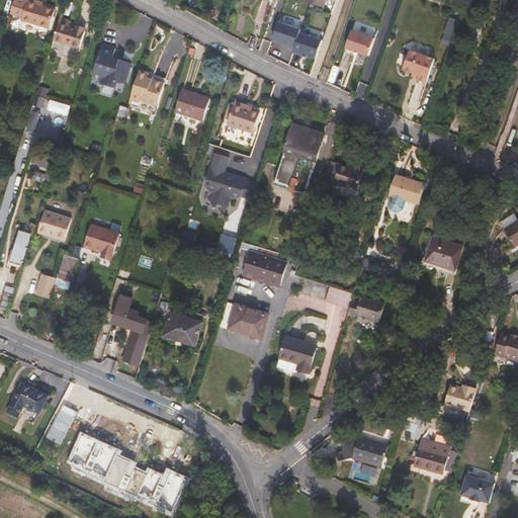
[(36,3),(37,1),(34,0),(14,0),(11,13),(22,17),(22,18),(50,27),(55,9),(42,6),(36,3)]
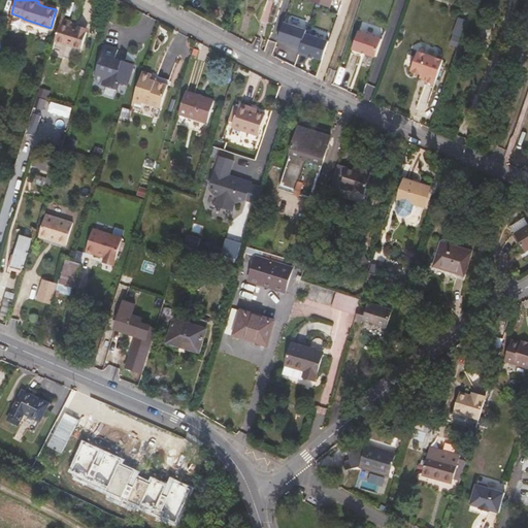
[(72,21),(61,18),(60,24),(70,27),(72,21)]
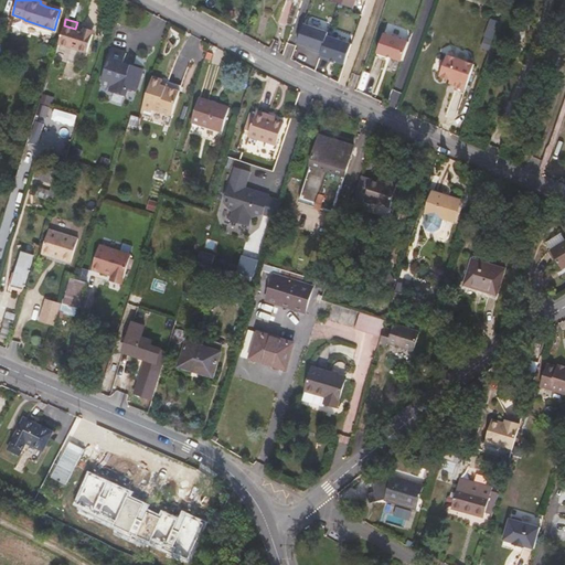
[(313,50),(322,53),(328,35),(329,32),(305,24),(298,43),(308,46),(315,49),(313,50)]
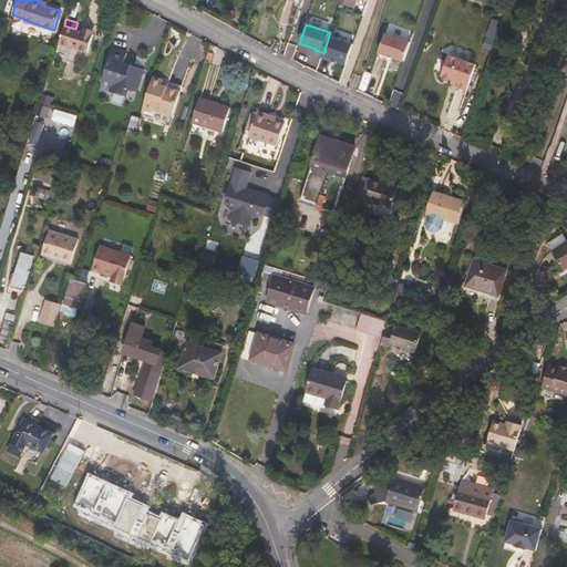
[(75,29),(64,26),(58,43),(86,52),(93,34),(75,29)]
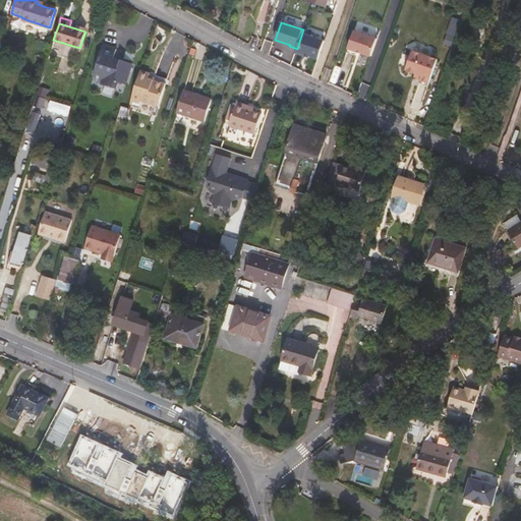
[(378,41),(378,39),(355,31),(348,49),(371,57),(378,41)]
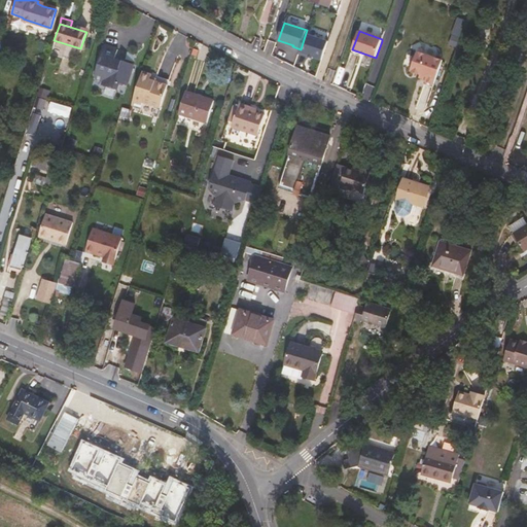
[(314,57),(322,60),(328,41),(306,33),(301,49),(300,54),(307,56),(308,55),(314,57)]
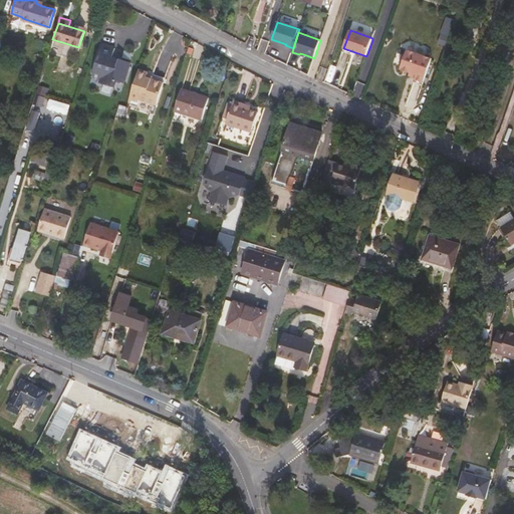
[(117,80),(124,82),(131,62),(119,58),(119,60),(112,57),(115,48),(102,44),(92,75),(102,78),(100,82),(114,87),(117,80)]
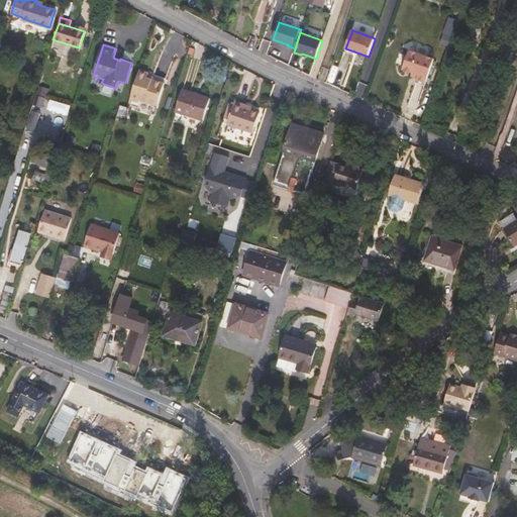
[(426,83),(435,59),(410,49),(409,55),(405,56),(403,62),(405,65),(403,69),(413,73),(419,75),(418,78),(417,80),(426,83)]
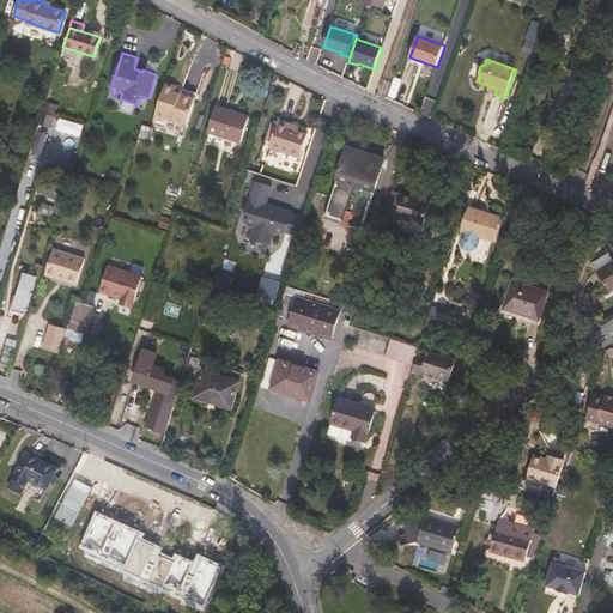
[(176,86),(167,83),(153,121),(164,125),(167,119),(187,125),(195,98),(175,92),(176,86)]
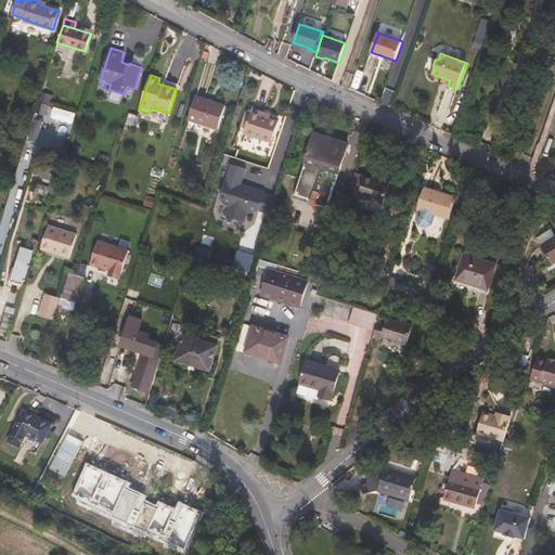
[(195,97),(189,118),(206,124),(205,126),(218,129),(226,105),(195,97)]
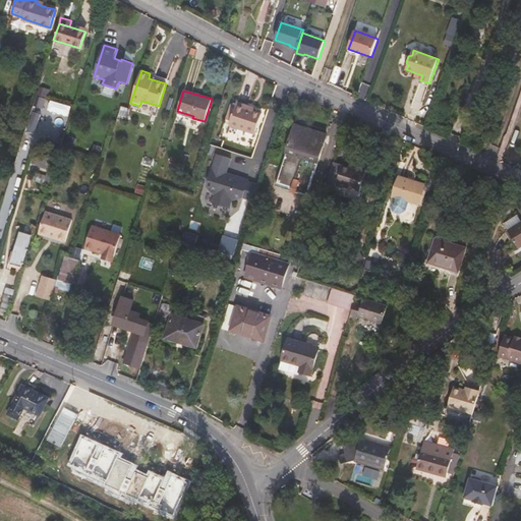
[(51,100),(48,110),(69,116),(72,105),(51,100)]
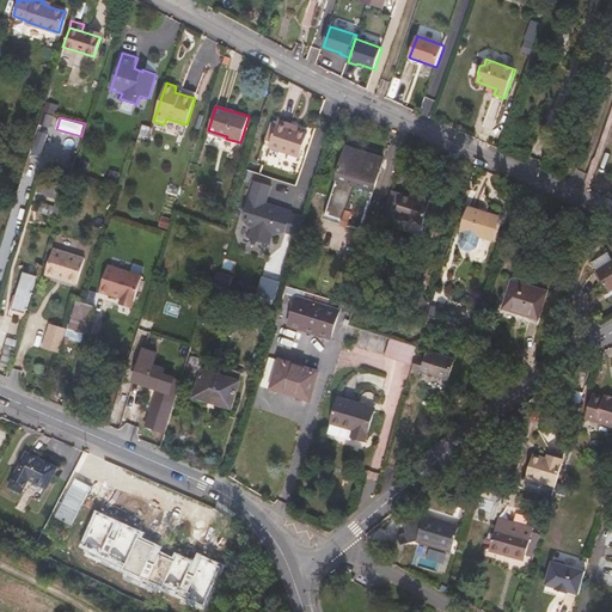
[(289,128),(291,124),(277,121),(269,147),(300,157),(307,133),(299,130),(289,128)]
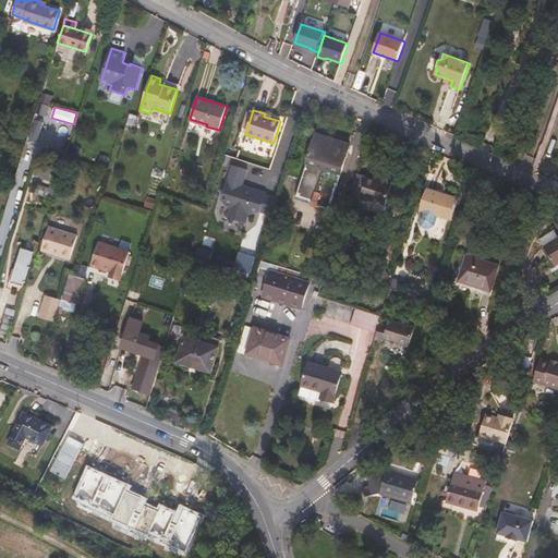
[(350,144),(316,133),(295,199),(329,209),(350,144)]
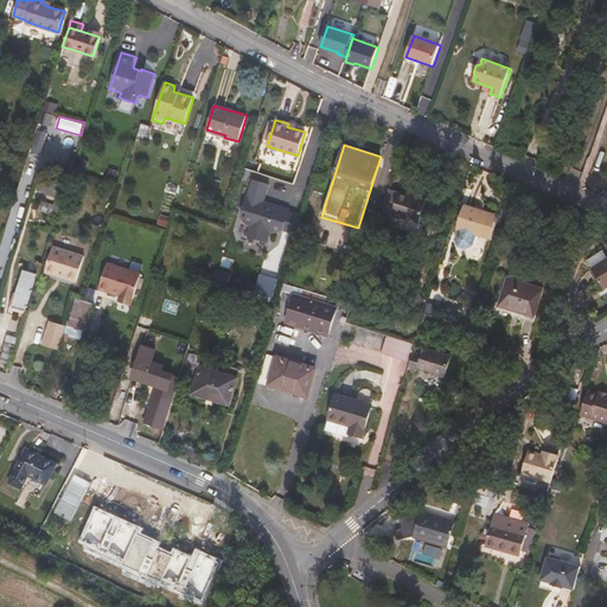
[(52,210),(58,212),(68,183),(50,177),(44,196),(56,199),(52,210)]
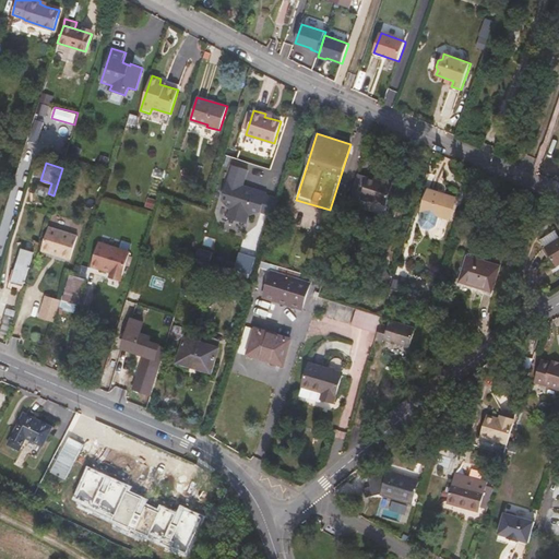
[(248,170),(233,166),(222,201),(227,207),(229,209),(227,216),(246,223),(249,214),(251,215),(260,213),(265,193),(250,189),(248,191),(244,190),(242,187),(242,186),(248,170)]
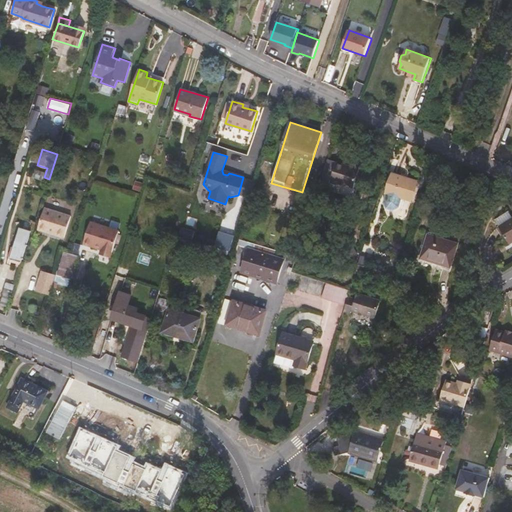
[(351,164),(351,167),(337,162),(331,180),(353,187),(360,167),(351,164)]
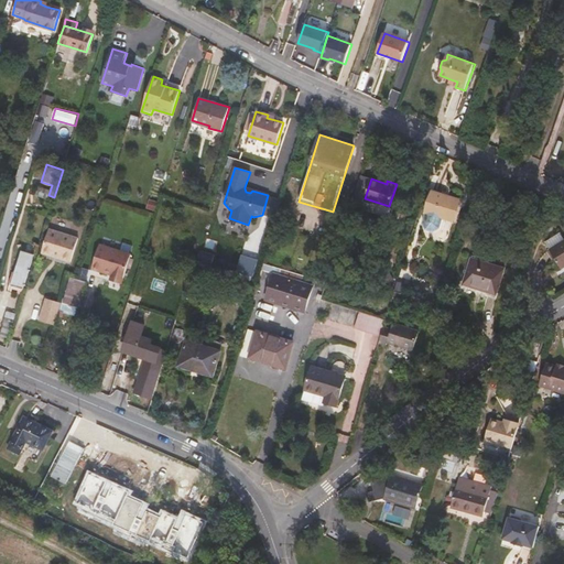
[(461,199),(433,192),(423,224),(425,229),(432,231),(438,228),(442,218),(454,221),(461,199)]
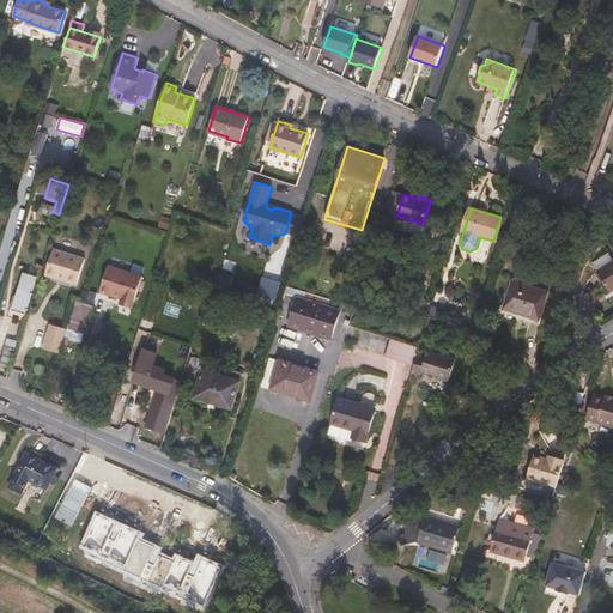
[(46,274),(54,249),(48,247),(40,273),(46,274)]
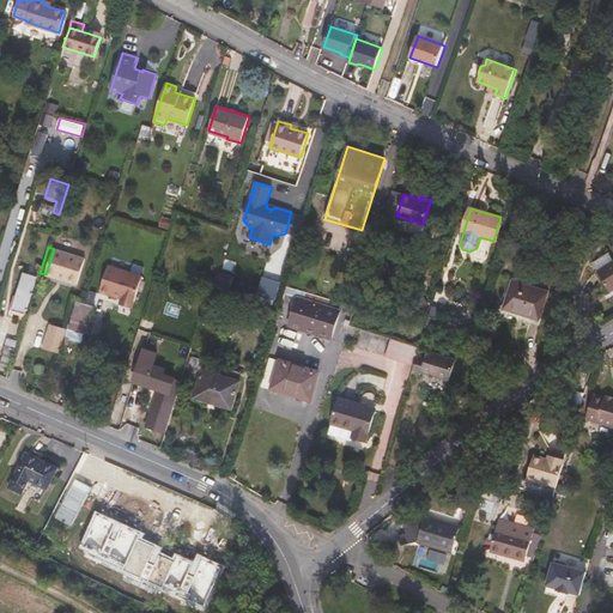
[(54,249),(46,274),(58,278),(59,275),(67,278),(66,280),(77,284),(85,259),(54,249)]
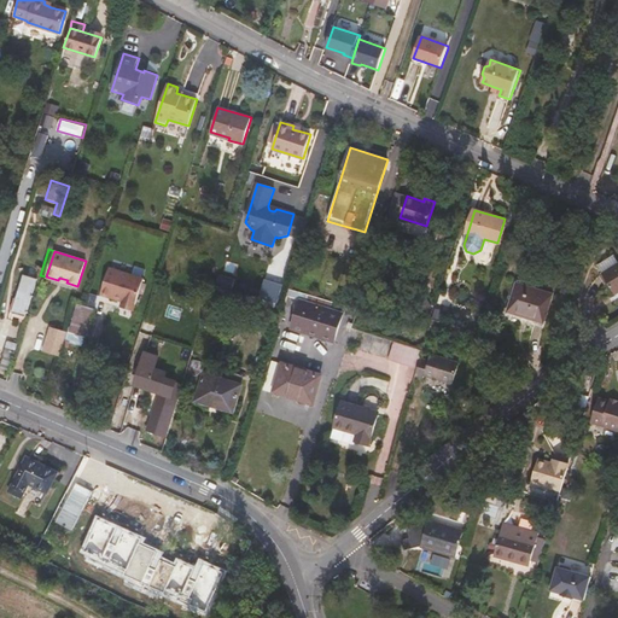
[(599,267),(602,274),(617,264),(617,258),(617,257),(599,267)]
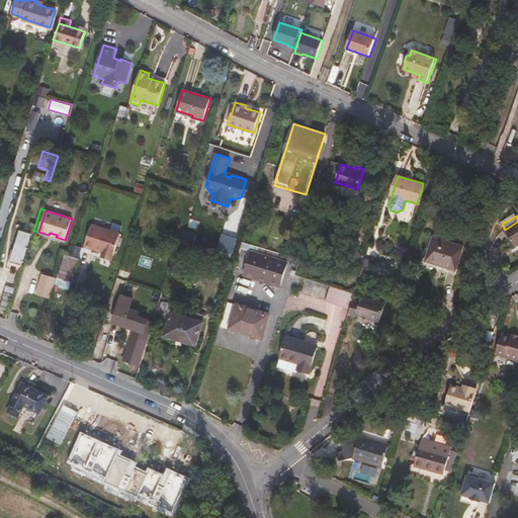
[(517,222),(505,230),(516,247),(517,245),(517,222)]
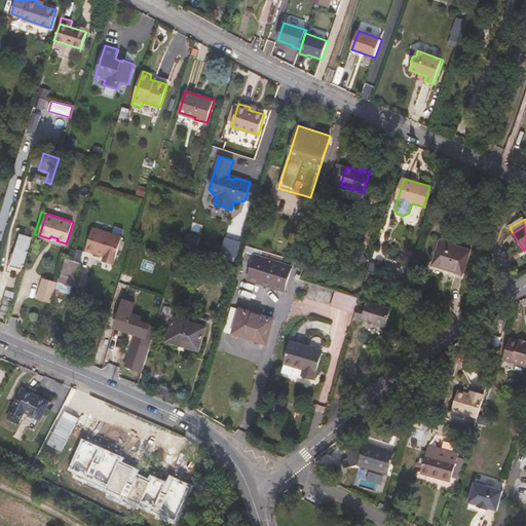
[(122,236),(94,227),(85,250),(104,256),(104,258),(114,262),(122,236)]
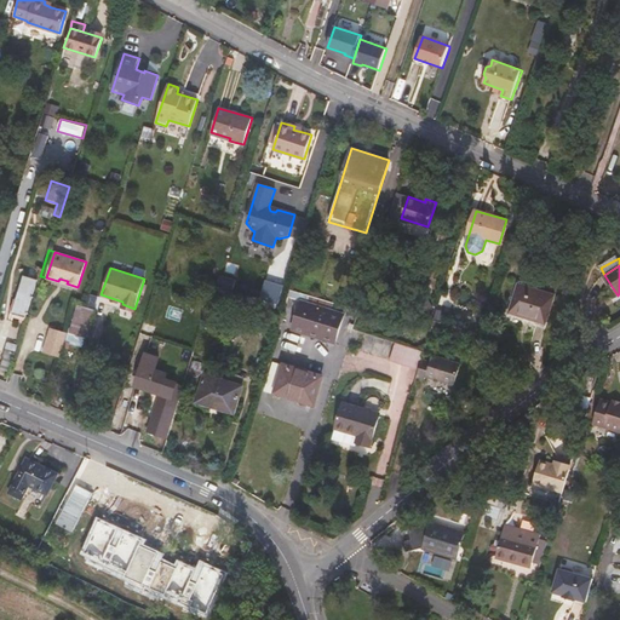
[(36,281),(26,277),(13,315),(26,319),(36,281)]
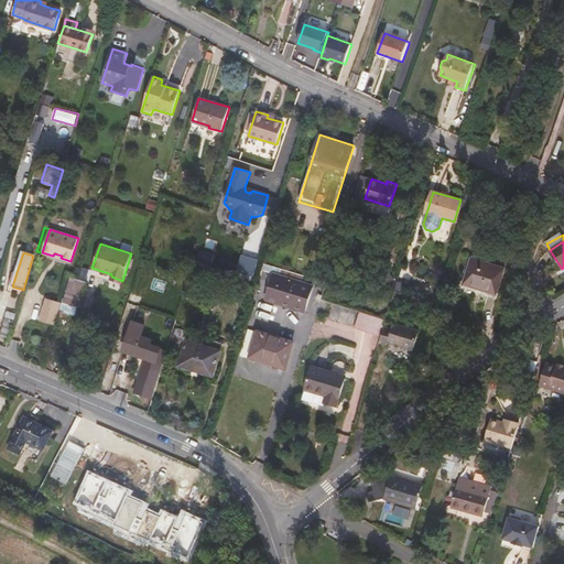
[(253,275),(259,259),(242,253),(237,270),(253,275)]
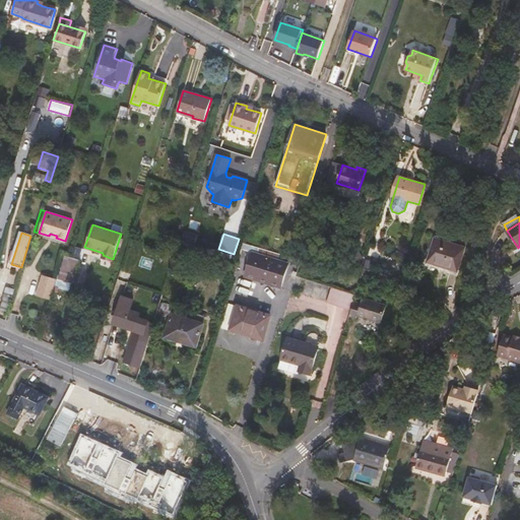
[(465,248),(435,238),(427,262),(457,272),(465,248)]
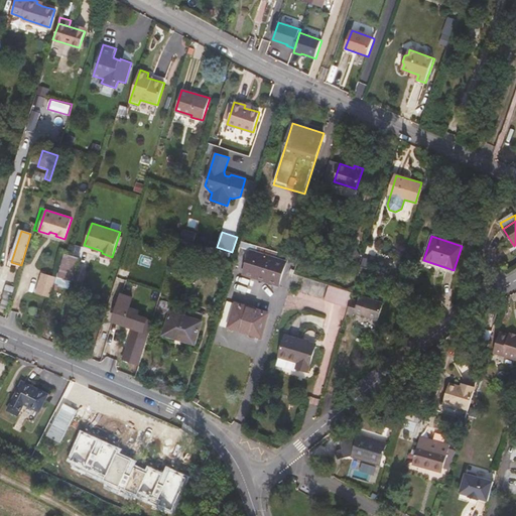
[(276,259),(278,252),(250,244),(248,250),(250,251),(276,259)]
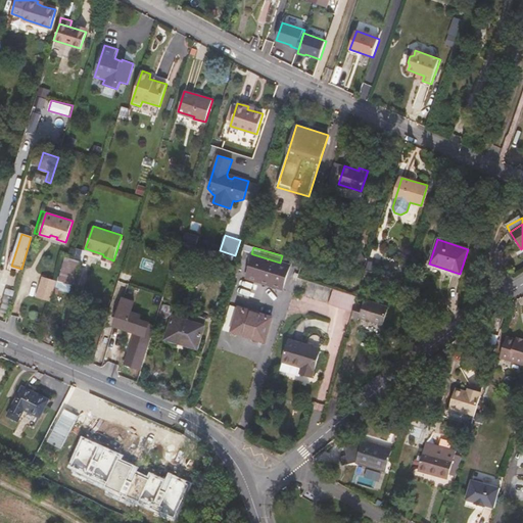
[(219,273),(224,256),(214,254),(209,270),(219,273)]
